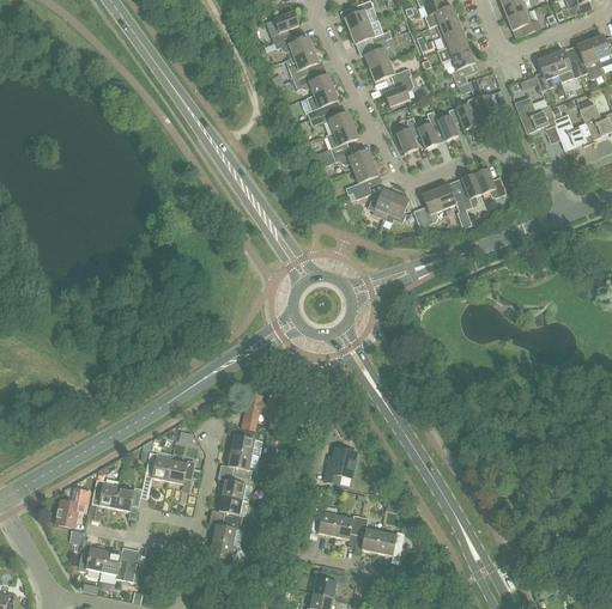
[(344,17),(349,30),(369,23),(363,10),(373,6),(369,0),(367,0),(352,6),(355,12),(344,17)]
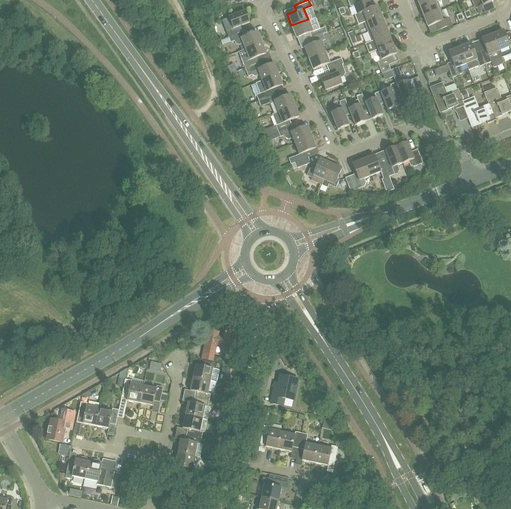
[(440,8),(436,0),(433,0),(419,5),(423,15),(440,8)]
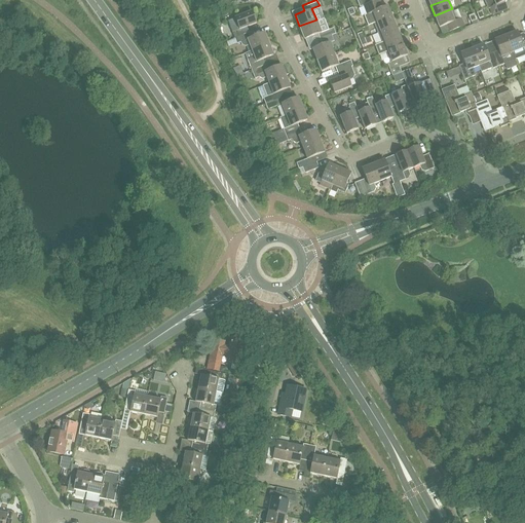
[(485,0),(488,6),(490,5),(492,12),(507,6),(503,0),(485,0)]
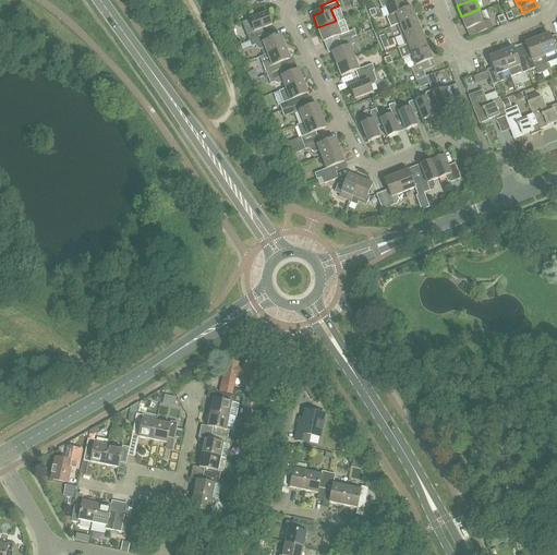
[(389,24),(396,22),(414,14),(411,4),(401,8),(399,2),(388,7),(390,12),(386,16),(389,24)]
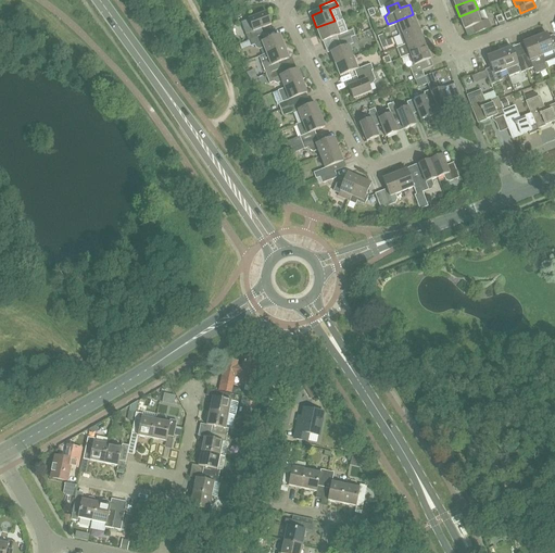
[(464,27),(471,24),(475,32),(490,25),(487,17),(482,20),(478,9),(459,16),(464,27)]
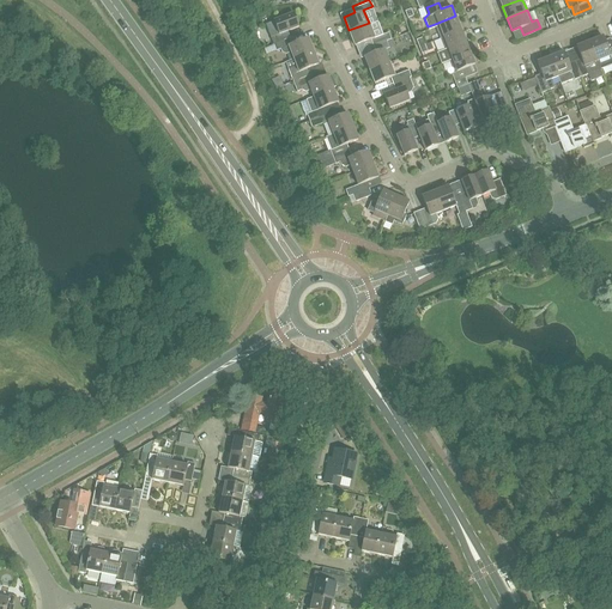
[(268,32),(272,42),(289,35),(286,29),(298,24),(292,11),(273,18),(276,25),(271,28),(268,32)]
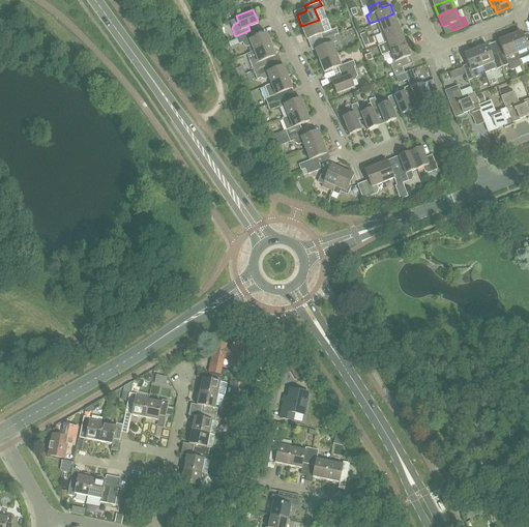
[(376,21),(380,31),(398,24),(393,13),(376,21)]
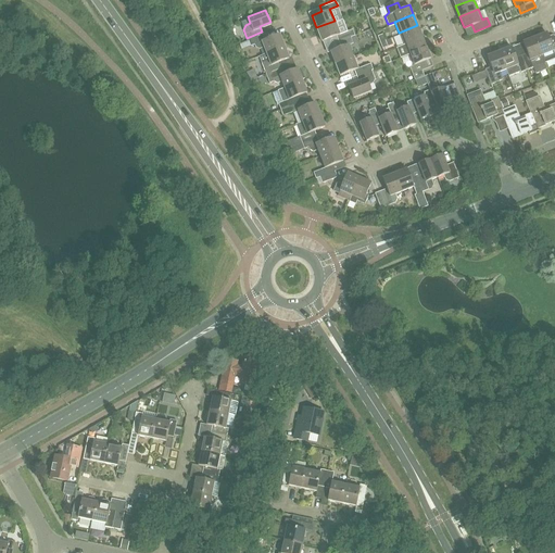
[(338,39),(350,35),(354,34),(352,27),(339,32),(335,21),(316,27),(320,39),(335,34),(338,39)]
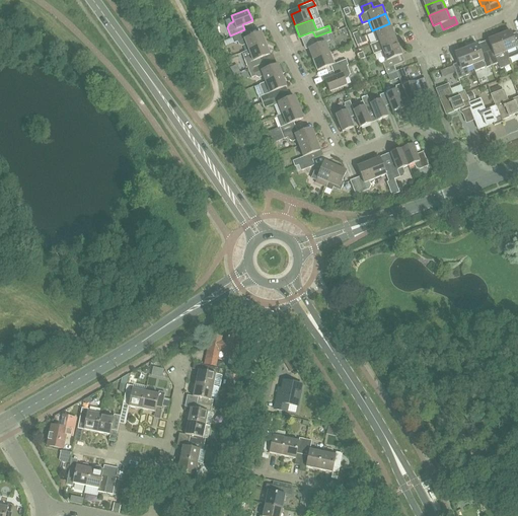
[(376,40),(393,32),(389,23),(372,30),(376,40)]
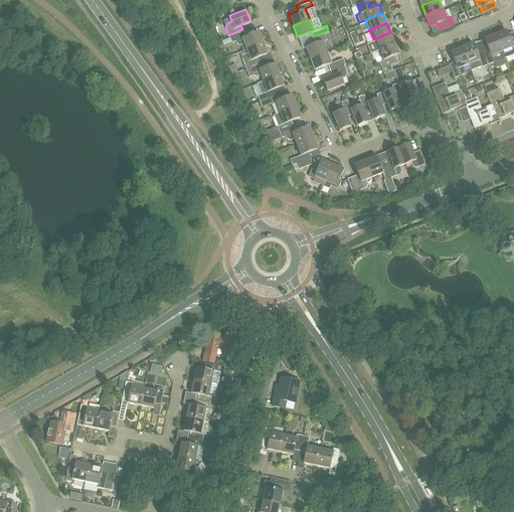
[(505,28),(494,32),(503,54),(510,52),(513,51),(513,35),(509,38),(505,28)]
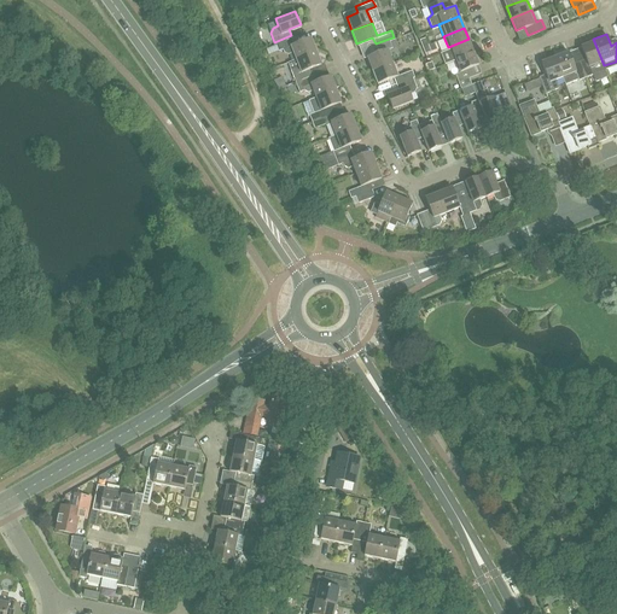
[(309,36),(302,39),(294,42),(291,35),(274,42),(278,48),(281,47),(283,50),(287,52),(292,50),(295,57),(315,50),(309,36)]
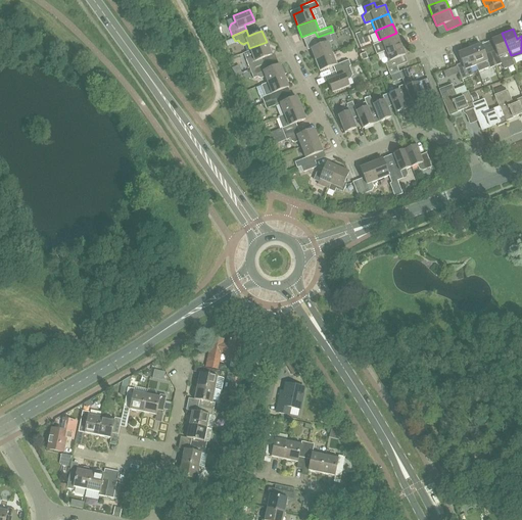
[(331,39),(329,33),(318,37),(320,43),(310,47),(315,58),(331,51),(327,40),(331,39)]
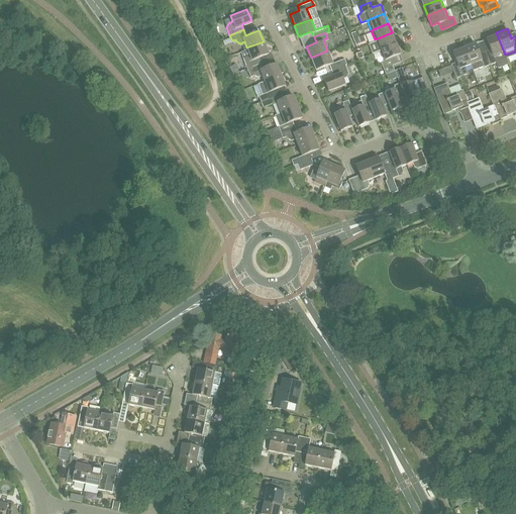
[(373,52),(379,49),(396,42),(392,32),(375,39),(369,41),(373,52)]
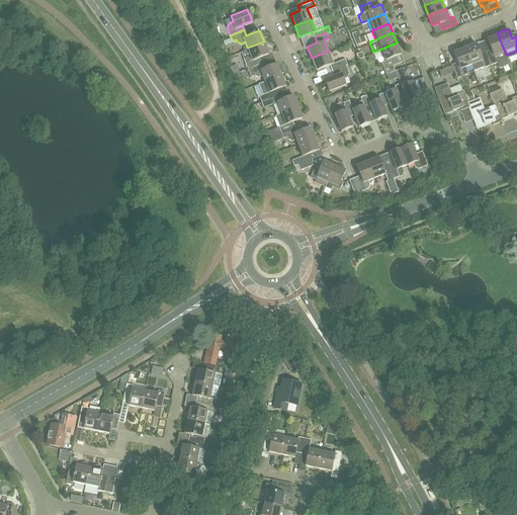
[(497,32),(486,37),(490,47),(485,49),(490,63),(507,57),(506,55),(497,32)]
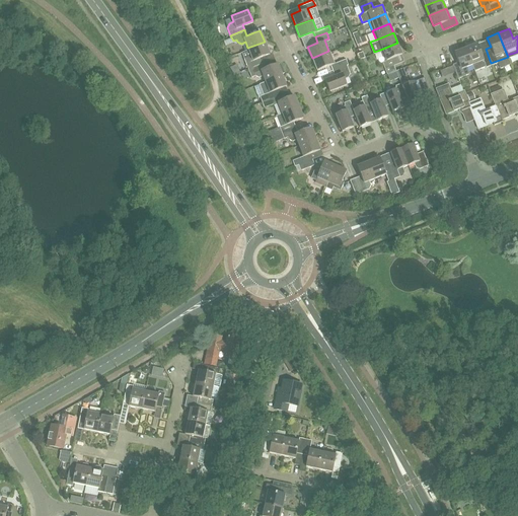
[(465,46),(471,63),(474,69),(485,65),(491,63),(486,49),(479,51),(476,42),(475,42),(474,40),(468,43),(469,45),(465,46)]
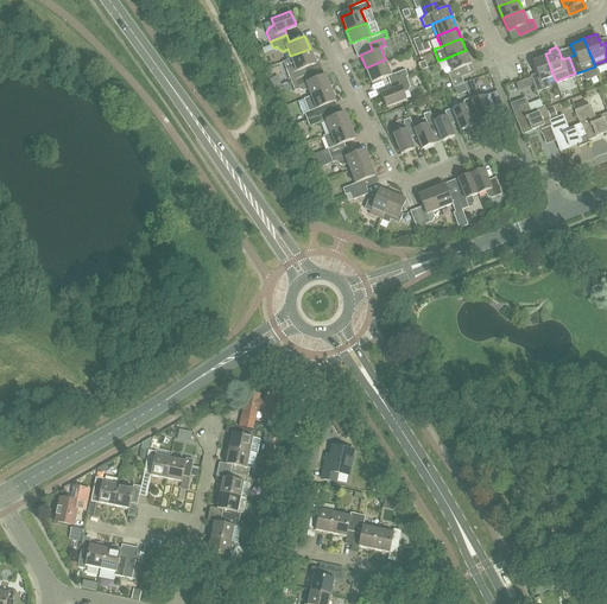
[(315,62),(310,49),(290,56),(293,63),(288,64),(286,69),(290,78),(307,72),(304,65),(315,62)]
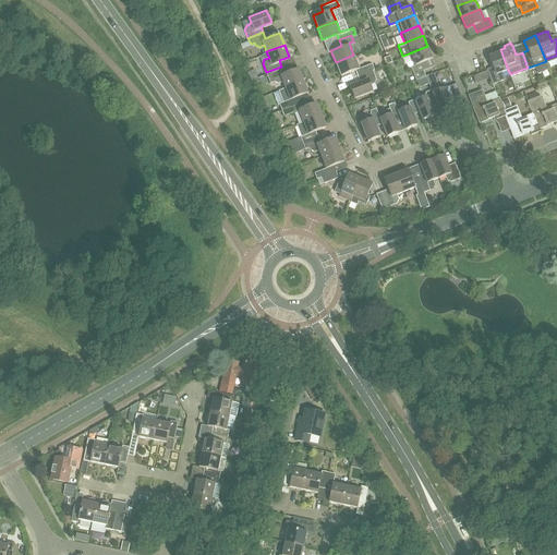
[(409,53),(413,63),(415,62),(420,74),(425,72),(421,60),(431,57),(427,46),(409,53)]
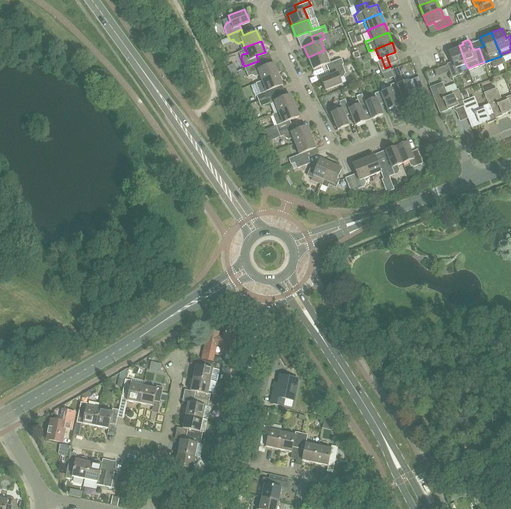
[(459,64),(465,62),(459,45),(448,50),(451,59),(446,61),(451,75),(462,71),(459,64)]
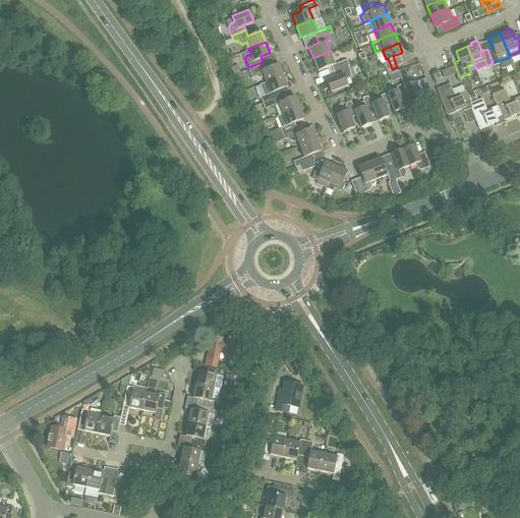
[(313,58),(318,69),(331,63),(333,69),(347,64),(348,63),(346,57),(334,62),(330,51),(313,58)]
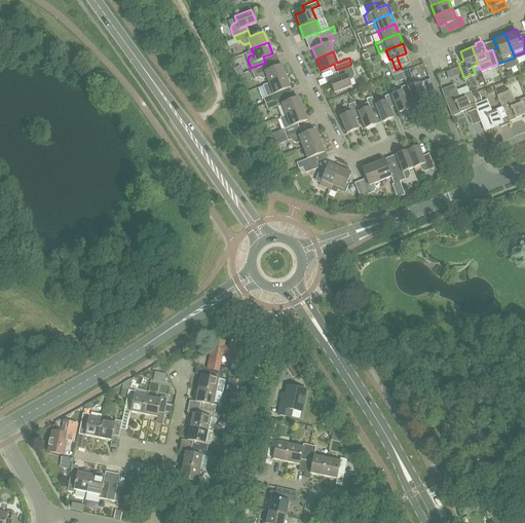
[(251,68),(254,76),(258,75),(261,76),(266,75),(268,80),(285,74),(285,73),(288,72),(285,64),(282,65),(280,63),(267,68),(265,63),(251,68)]
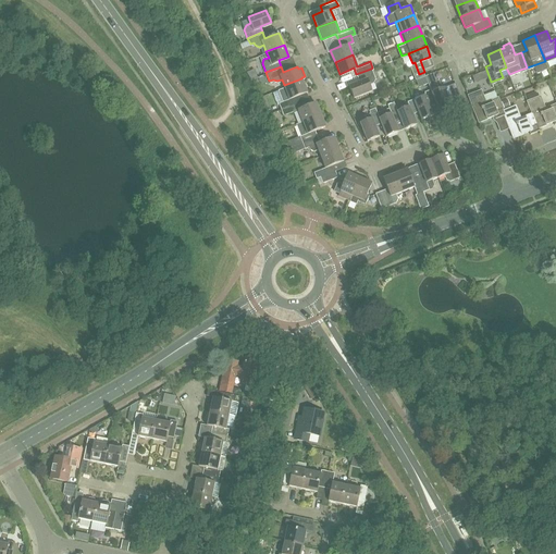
[(374,77),(371,69),(356,74),(358,79),(348,84),(353,96),(371,89),(368,83),(373,81),(374,77)]
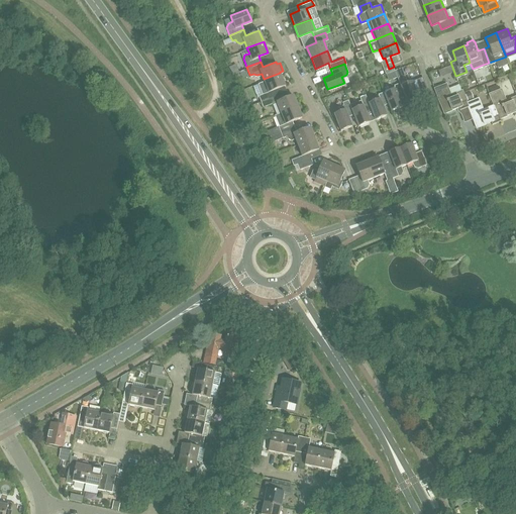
[(394,69),(397,76),(404,74),(401,66),(394,69)]
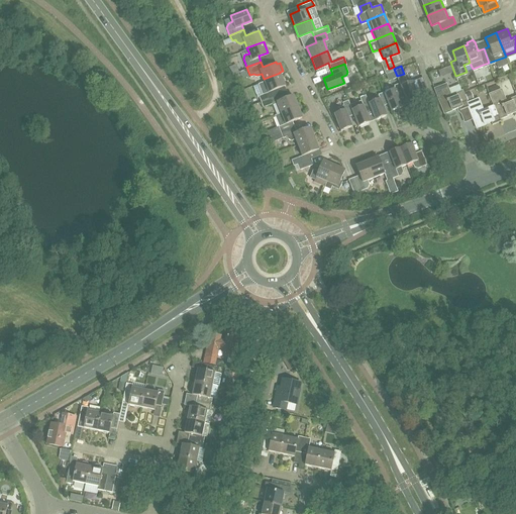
[(446,72),(444,66),(437,69),(440,75),(446,72)]
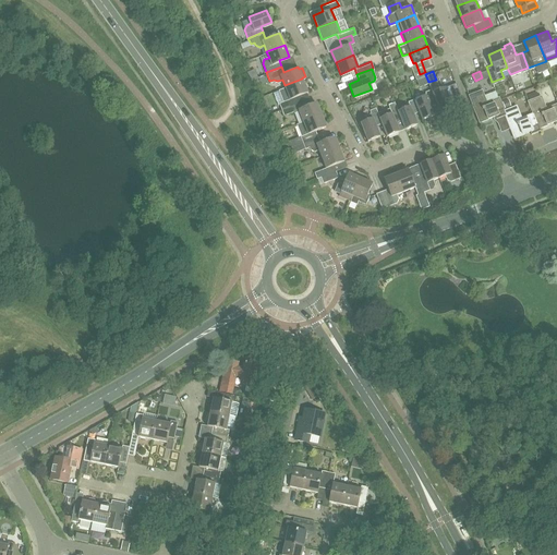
[(281,108),(289,105),(293,103),(291,97),(307,91),(302,79),(285,85),(278,88),(283,99),(278,101),(281,108)]
